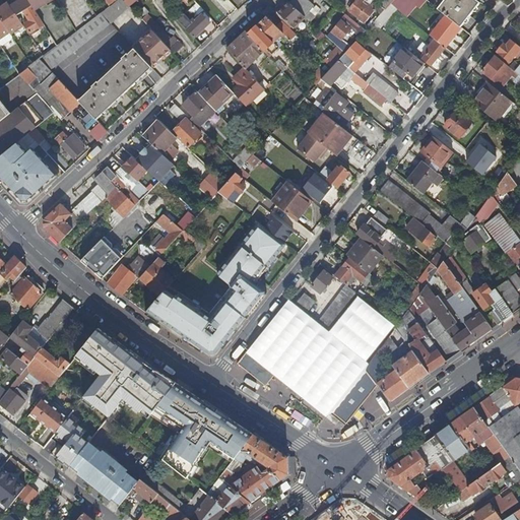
[(111,22),(130,6),(124,0),(117,0),(101,12),(111,22)]
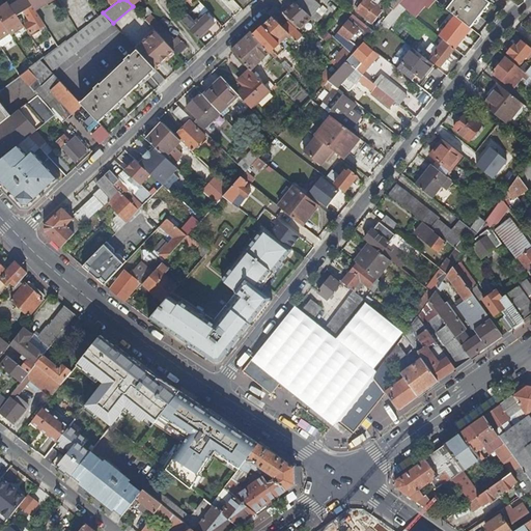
[(315,0),(297,0),(296,2),(311,16),(320,4),(315,0)]
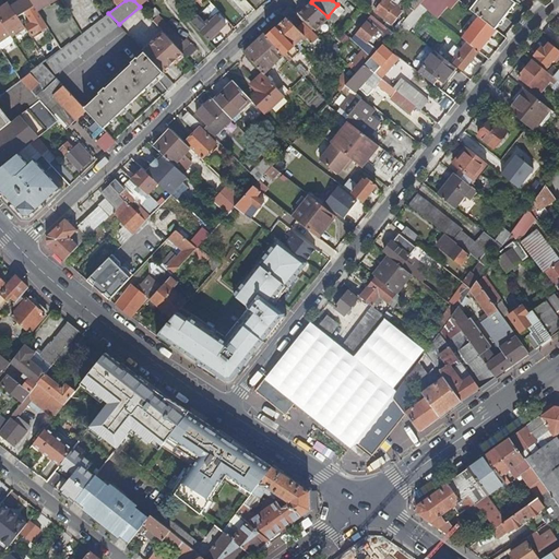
[(403,11),(408,15),(414,9),(401,0),(399,0),(395,4),(390,0),(384,0),(376,11),(392,24),(403,11)]
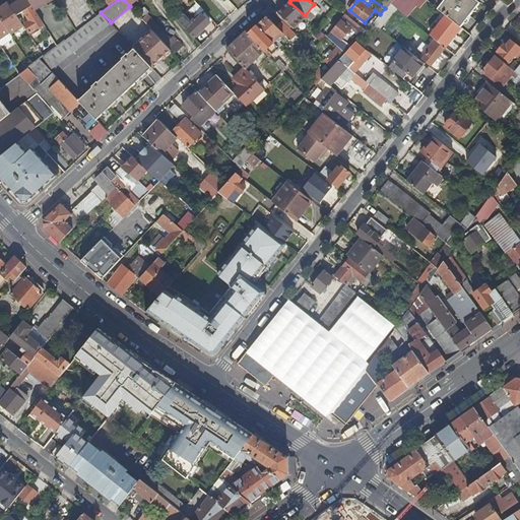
[(461,26),(480,2),(477,0),(444,0),(438,8),(453,20),(461,26)]
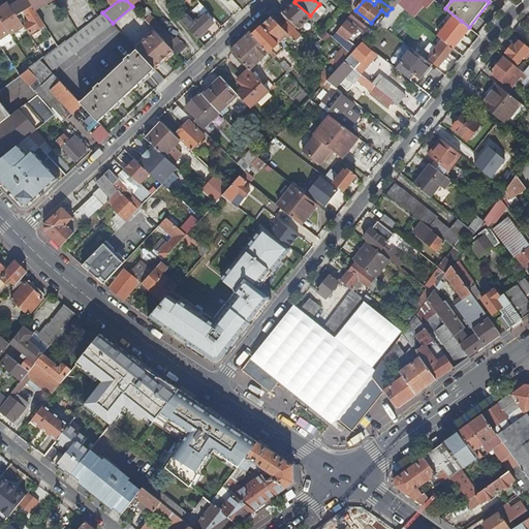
[(299,27),(310,16),(294,2),(293,1),(282,11),(290,19),(299,27)]
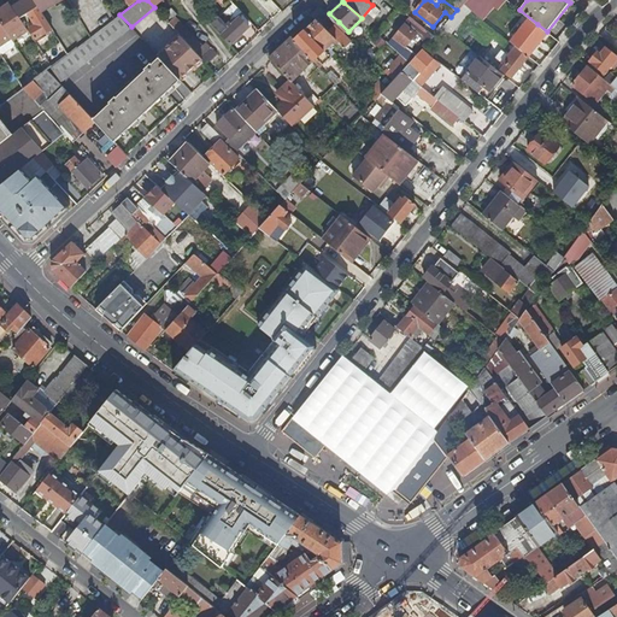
[(29,31),(10,3),(7,5),(3,7),(1,6),(0,4),(0,19),(13,39),(15,41),(29,31)]
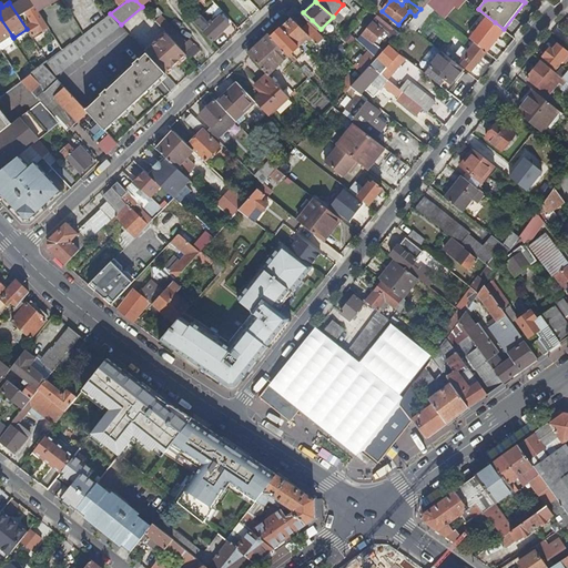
[(33,36),(49,27),(36,7),(27,12),(33,22),(28,27),(33,36)]
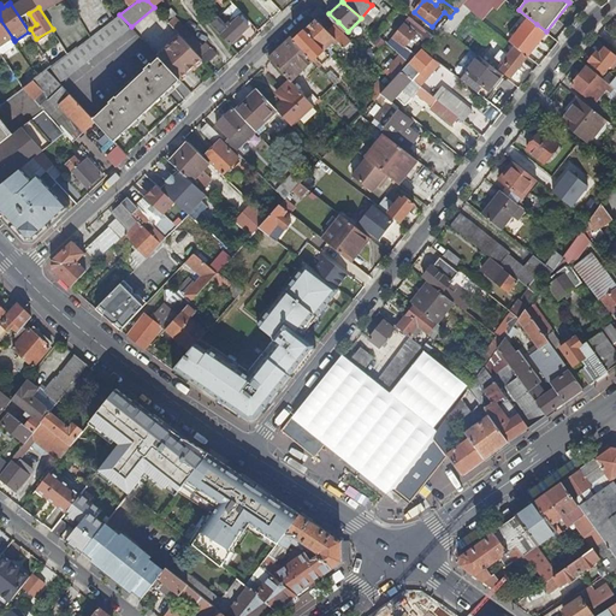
[(169,23),(175,17),(178,15),(173,9),(164,17),(169,23)]
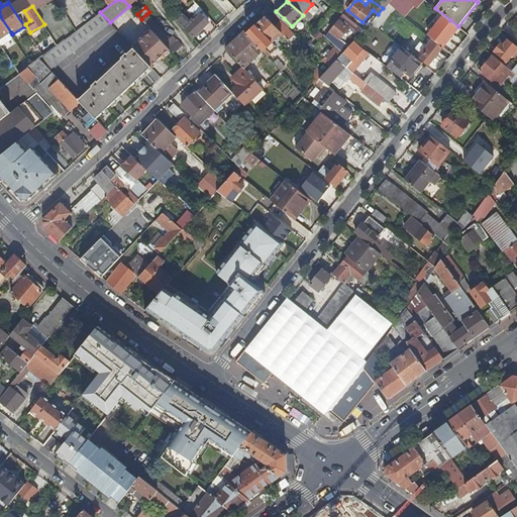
[(272,10),(256,24),(278,46),(280,44),(275,39),(282,33),(288,39),(295,33),(272,10)]
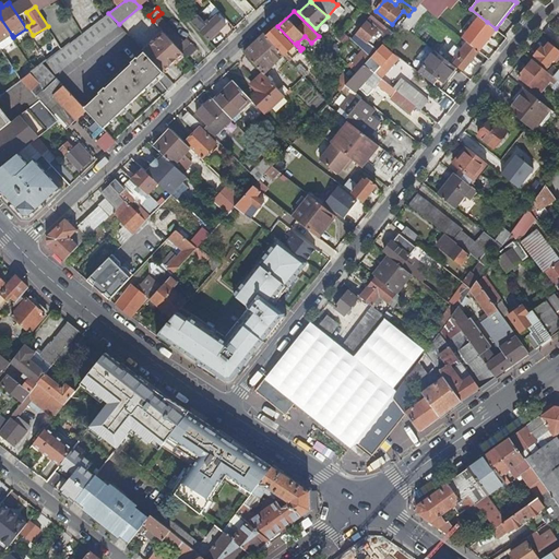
[(118,25),(108,13),(104,16),(82,34),(62,49),(48,60),(46,61),(56,73),(118,25)]
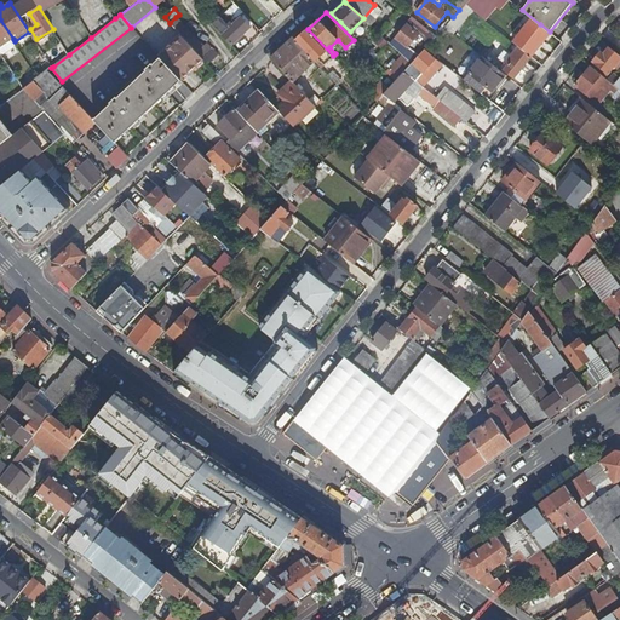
[(220,17),(213,24),(231,44),(251,27),(240,15),(228,24),(220,17)]
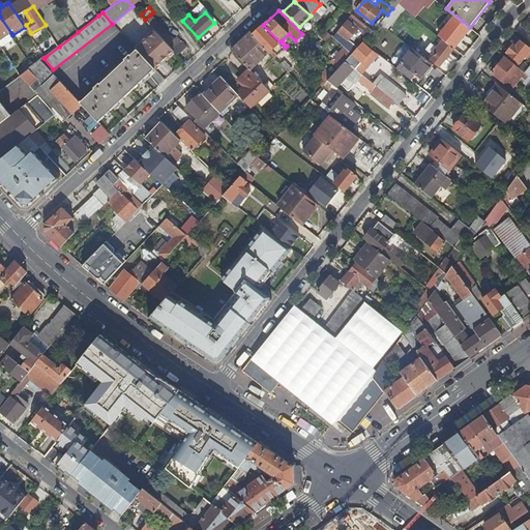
[(150,15),(145,20),(155,30),(175,51),(178,55),(187,47),(178,36),(174,39),(150,15)]
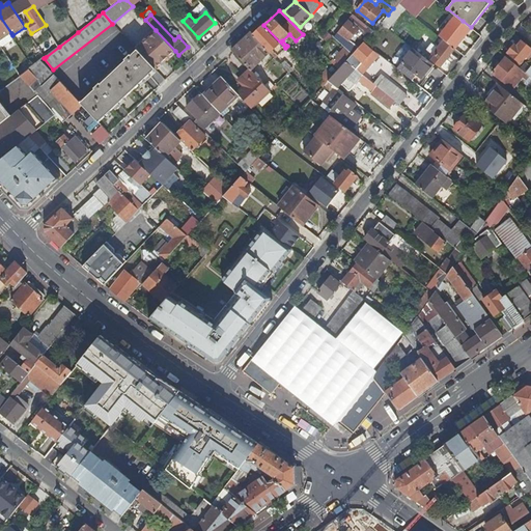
[(358,30),(367,37),(373,31),(354,16),(335,36),(345,47),(353,53),(359,47),(350,38),(358,30)]
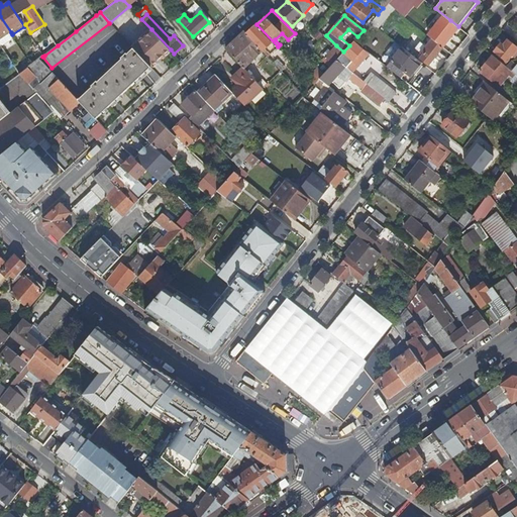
[(0,16),(0,39),(11,32),(0,16)]
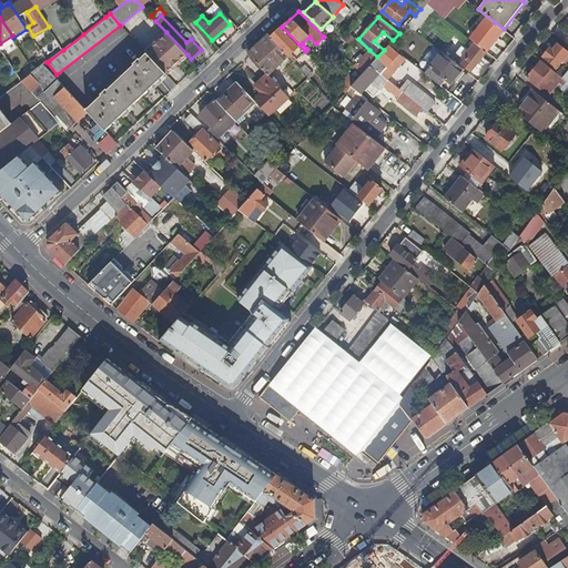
[(488,48),(490,44),(504,29),(495,22),(487,32),(483,29),(476,38),(478,40),(488,48)]
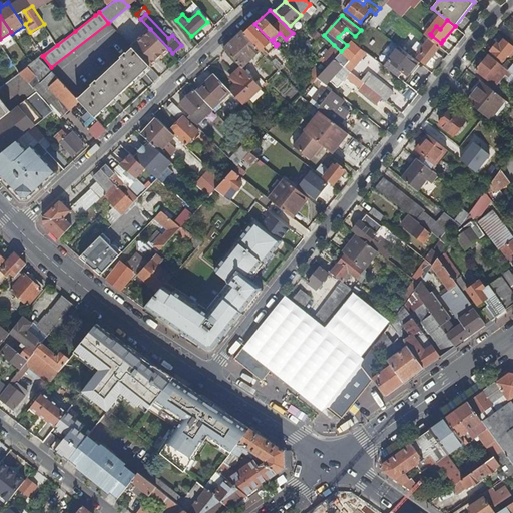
[(254,24),(245,33),(261,50),(264,48),(269,53),(276,46),(254,24)]
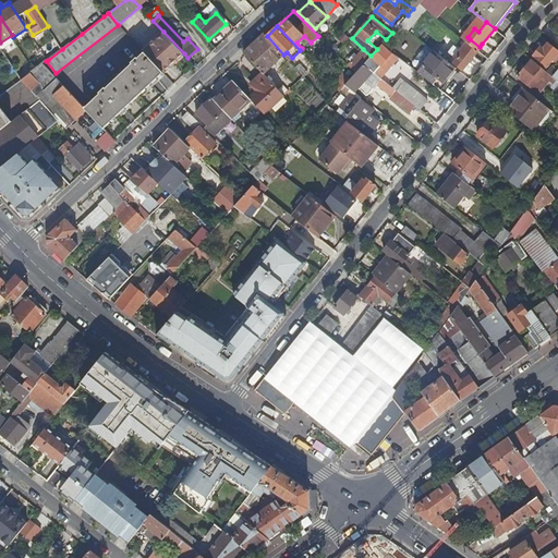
[(164,32),(144,50),(144,51),(162,72),(164,72),(184,53),(164,32)]
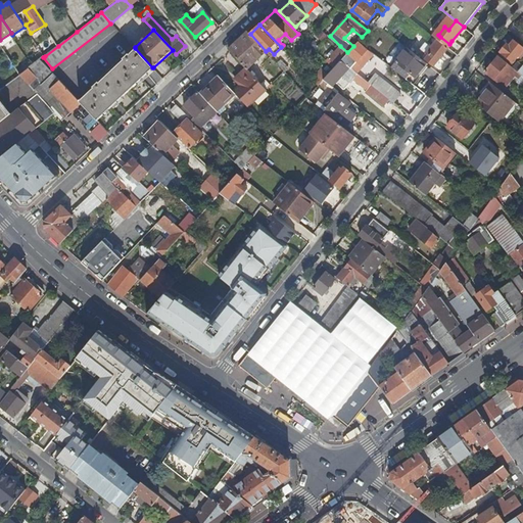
[(247,69),(266,51),(250,34),(247,32),(228,49),(230,51),(247,68),(247,69)]
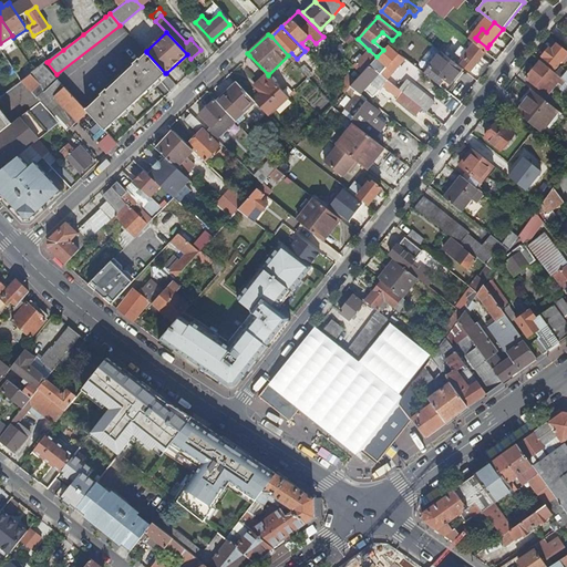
[(57,39),(41,49),(49,61),(63,50),(57,39)]
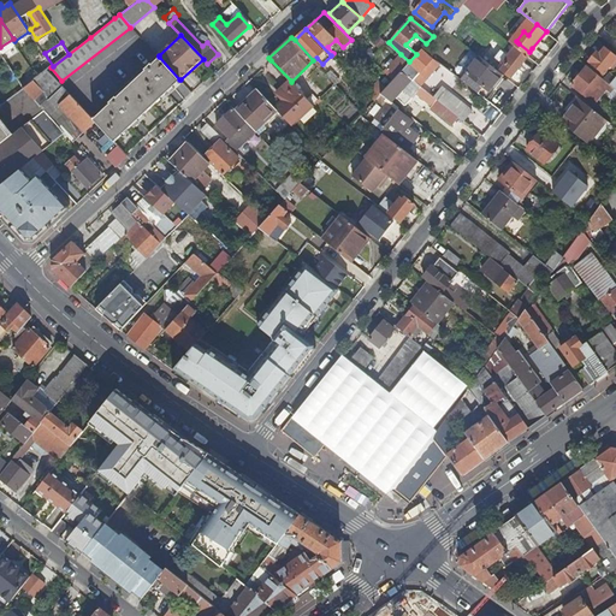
[(527,55),(529,52),(519,43),(516,46),(527,55)]
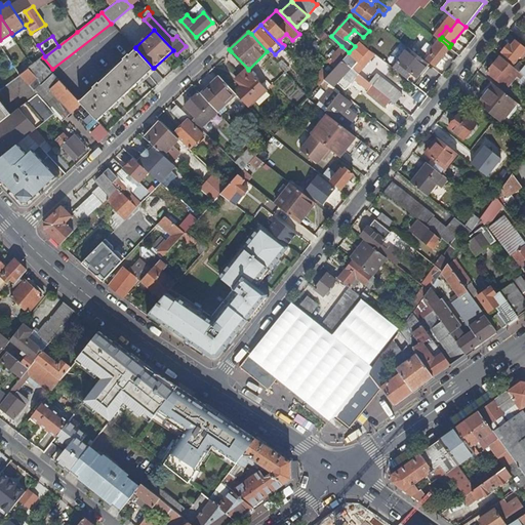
[(435,66),(445,53),(450,47),(449,47),(440,39),(439,39),(432,47),(435,49),(427,59),(435,66)]
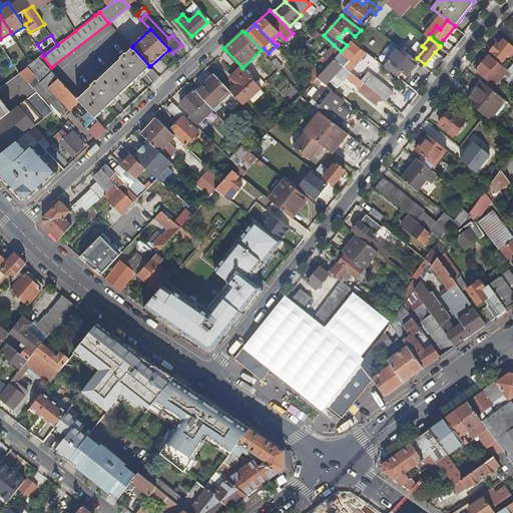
[(499,43),(497,42),(490,50),(497,55),(501,59),(506,53),(508,54),(510,52),(512,48),(512,45),(503,38),(499,43)]
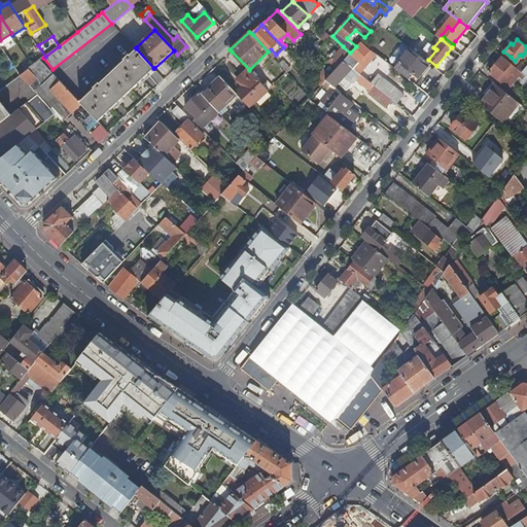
[(357,60),(359,62),(371,49),(361,41),(356,46),(350,53),(344,61),(350,66),(357,60)]
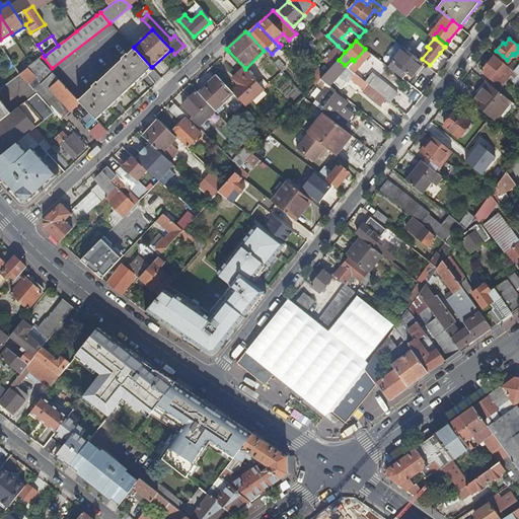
[(459,50),(448,41),(446,44),(444,47),(445,47),(454,55),(459,50)]
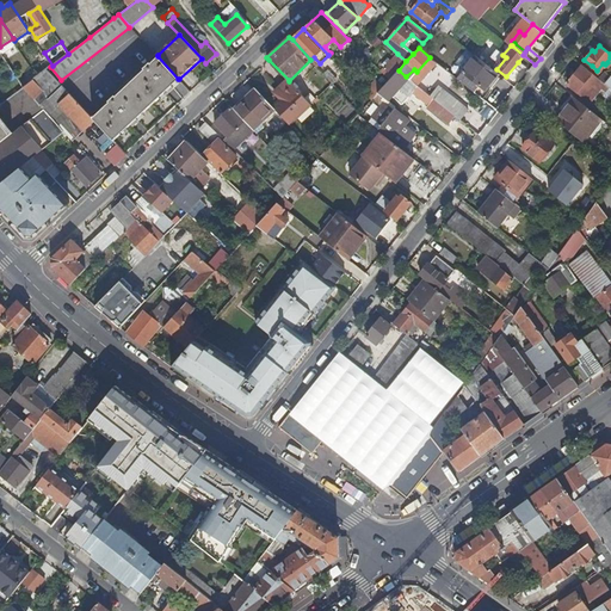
[(397,54),(384,68),(393,76),(399,71),(406,61),(397,54)]
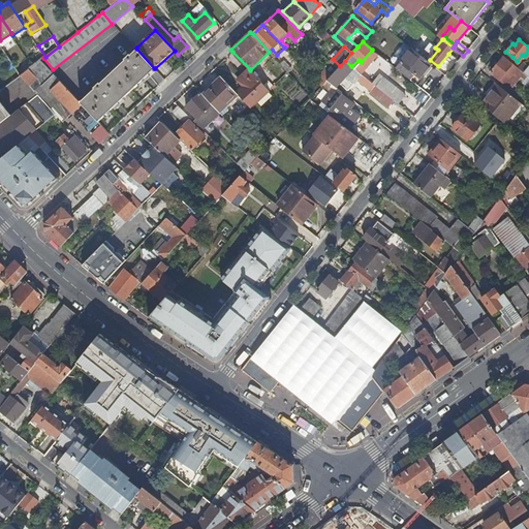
[(426,70),(428,72),(434,65),(411,48),(396,67),(417,85),(424,78),(421,75),(426,70)]
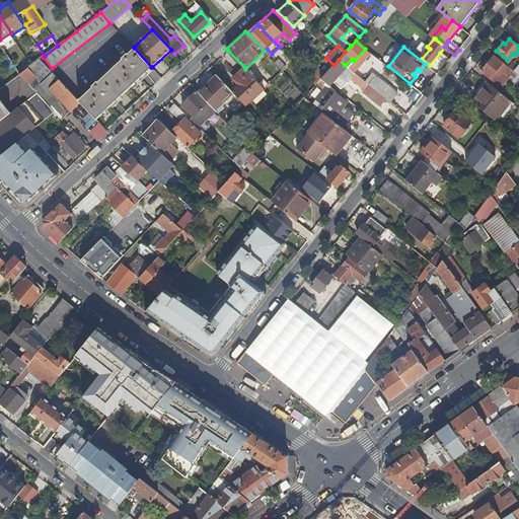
[(445,47),(440,53),(448,59),(450,61),(454,55),(445,47)]
